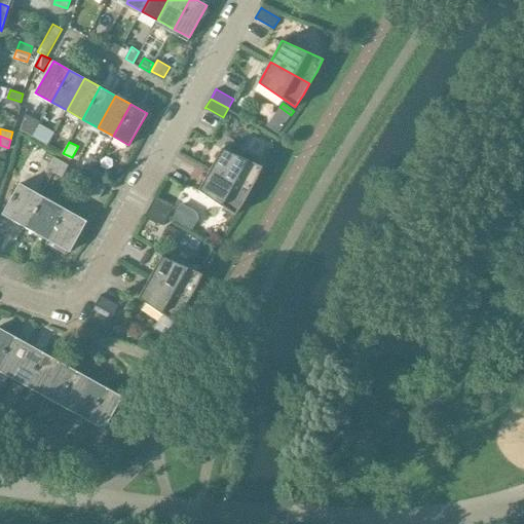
[(262,165),(222,148),(211,169),(250,191),(256,179),(262,165)]
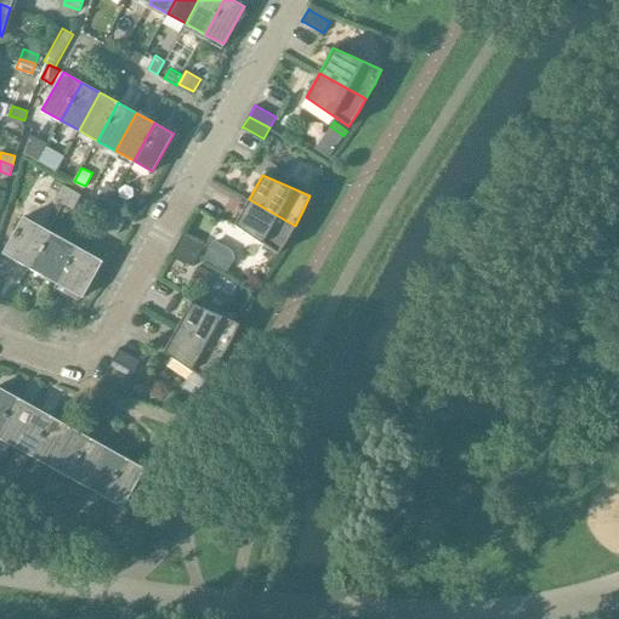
[(58,199),(67,204),(74,189),(66,185),(58,199)]
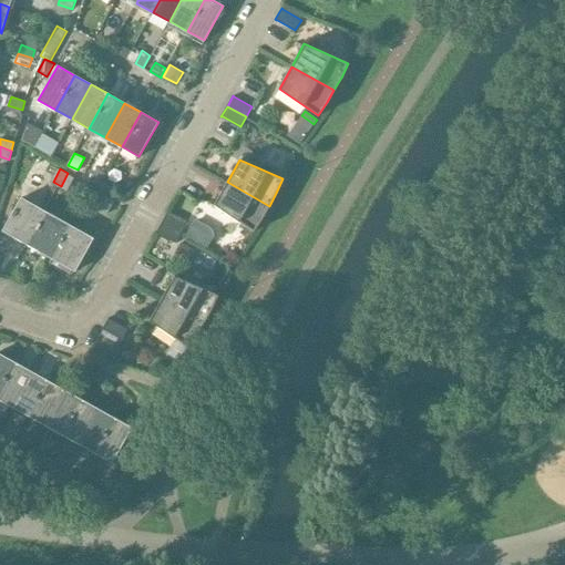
[(68,173),(61,186),(68,189),(74,177),(68,173)]
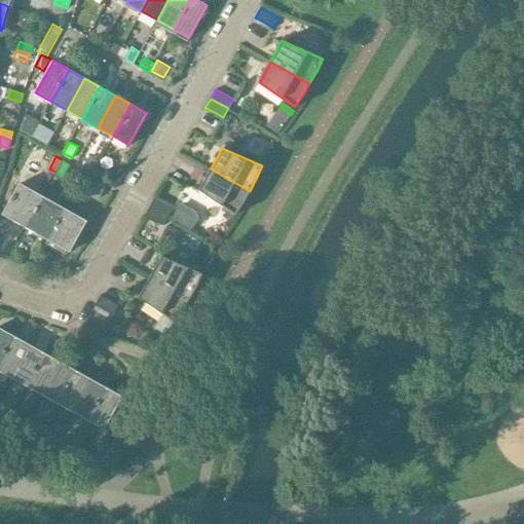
[(250,191),(211,169),(198,189),(235,215),(244,202),(250,191)]
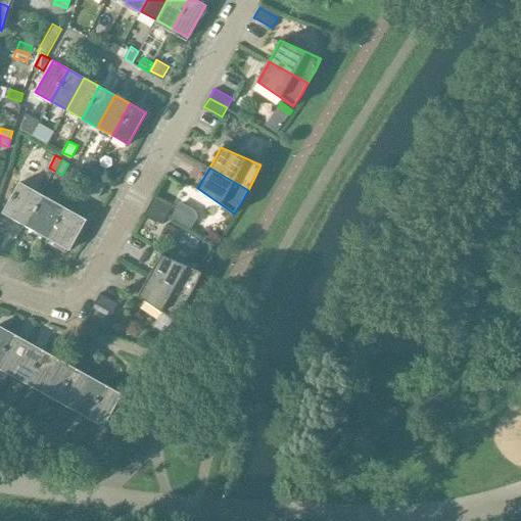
[(99,196),(105,187),(106,185),(98,181),(91,192),(99,196)]
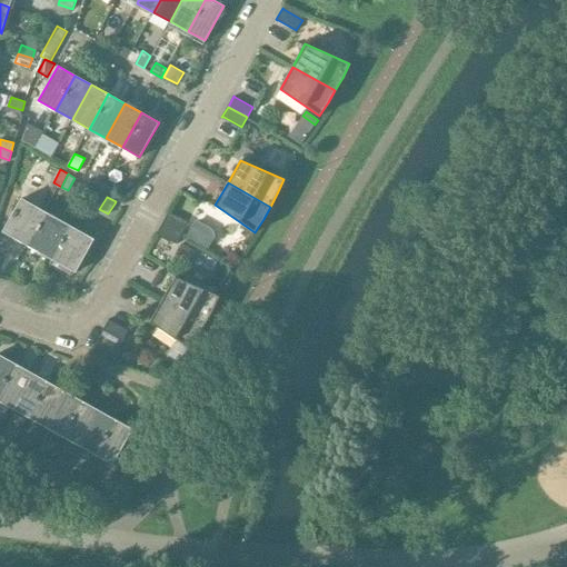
[(21,198),(2,231),(28,245),(46,212),(21,198)]
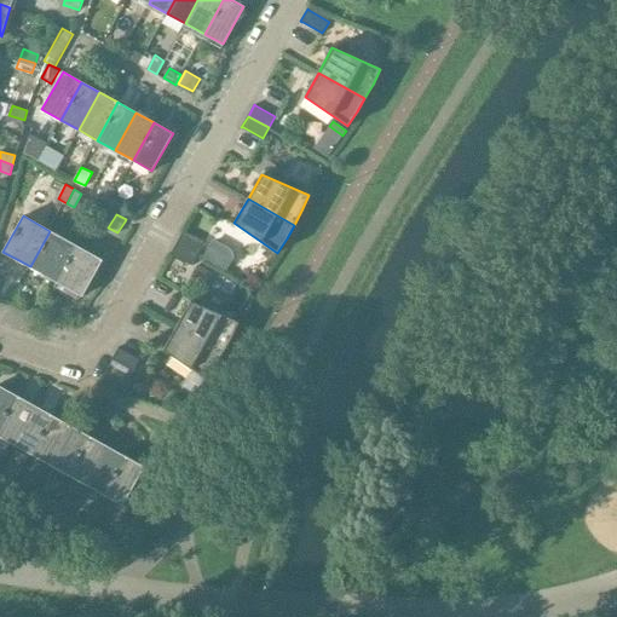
[(50,231),(30,266),(56,281),(76,246),(50,231)]
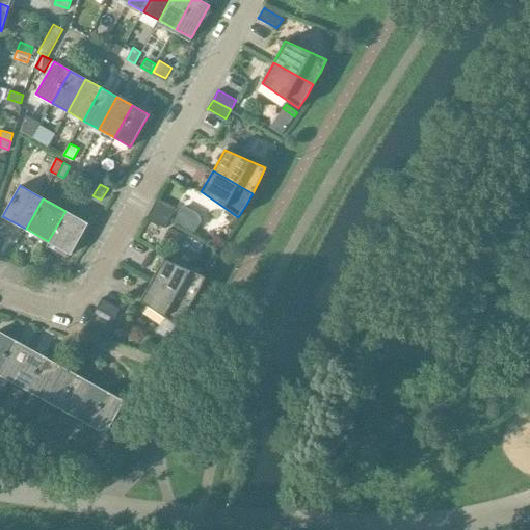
[(176,209),(158,200),(157,199),(152,208),(170,218),(176,209)]
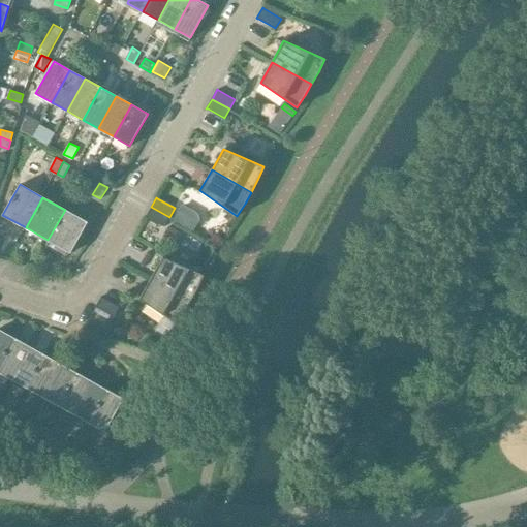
[(182,204),(176,215),(183,220),(190,208),(182,204)]
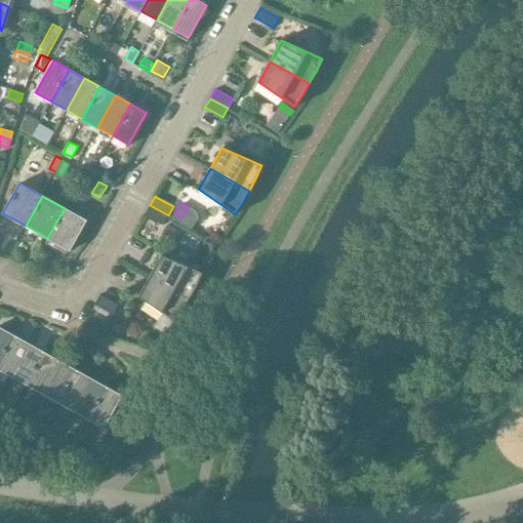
[(168,215),(150,205),(145,214),(146,215),(163,225),(168,215)]
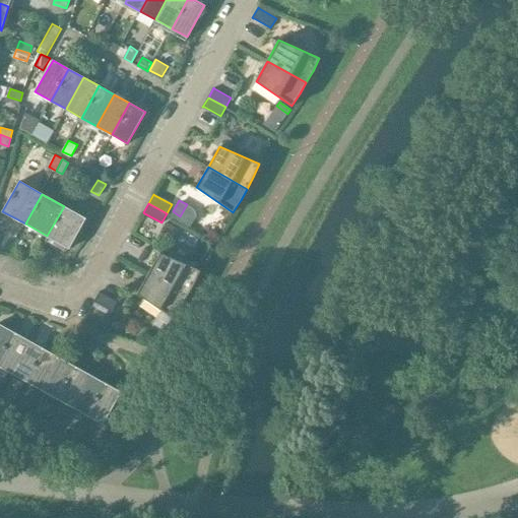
[(64,206),(47,236),(69,248),(85,218),(64,206)]
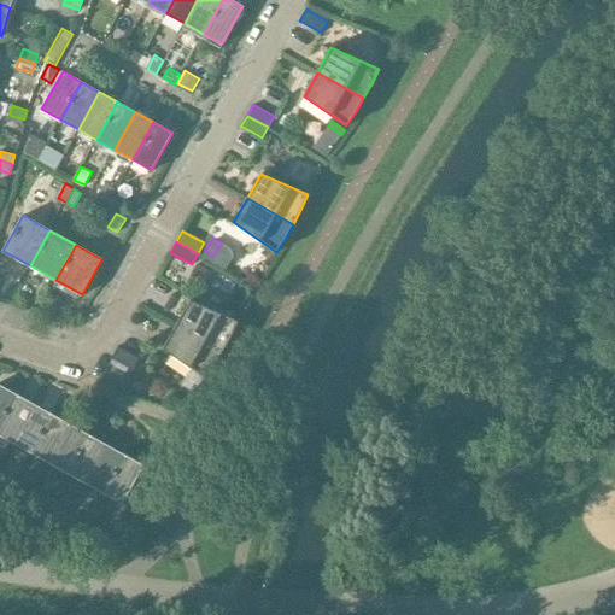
[(220,273),(212,285),(230,296),(238,282),(220,273)]
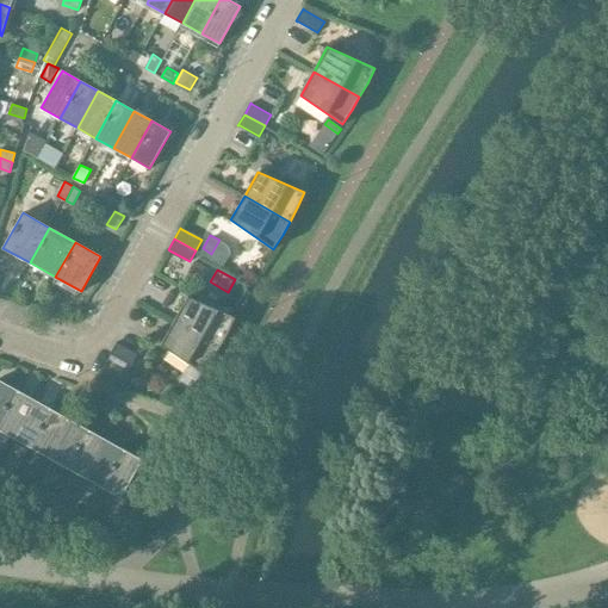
[(188,297),(174,321),(221,346),(228,333),(235,317),(188,297)]
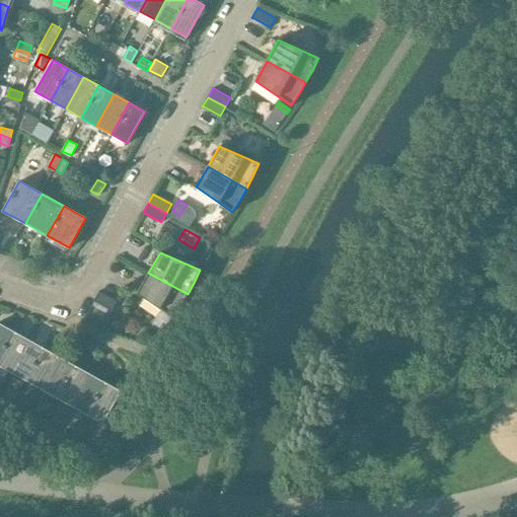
[(188,294),(148,273),(137,293),(172,317),(180,306),(188,294)]
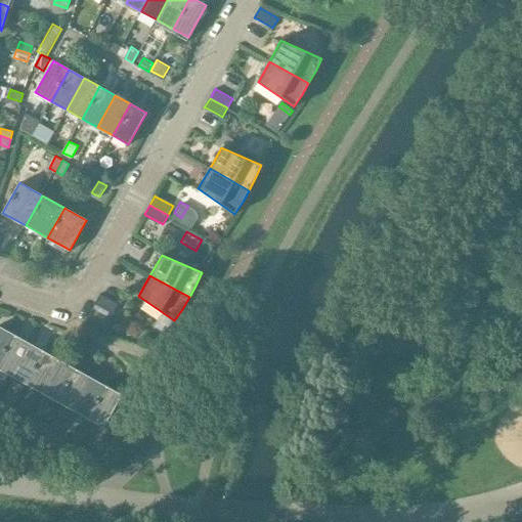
[(96,304),(113,313),(119,304),(101,294),(100,293),(95,303),(96,304)]
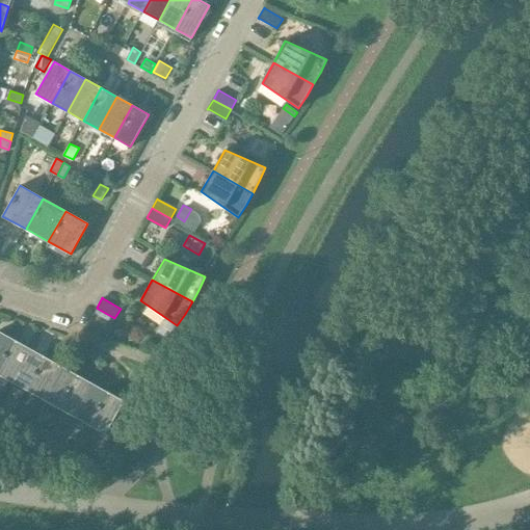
[(0,363),(14,339),(0,332),(0,363)]
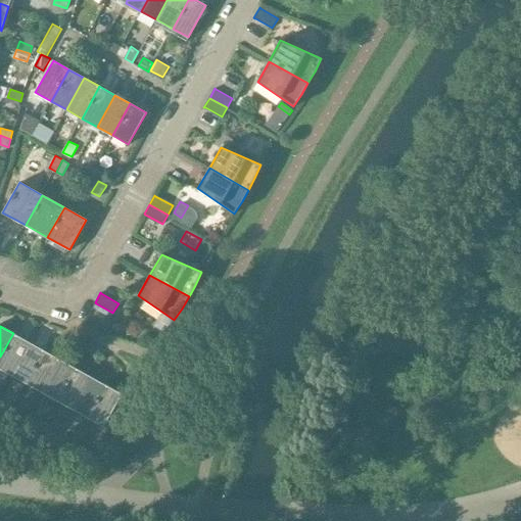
[(29,342),(13,333),(0,357),(0,368),(11,374),(29,342)]
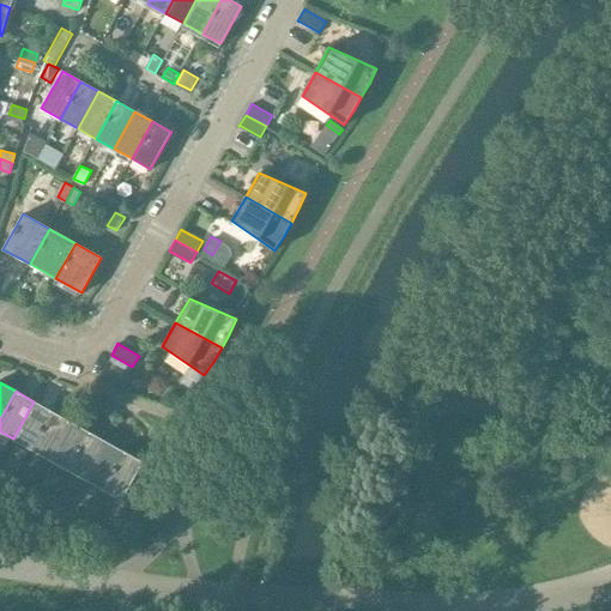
[(52,411),(34,401),(13,439),(31,449),(52,411)]
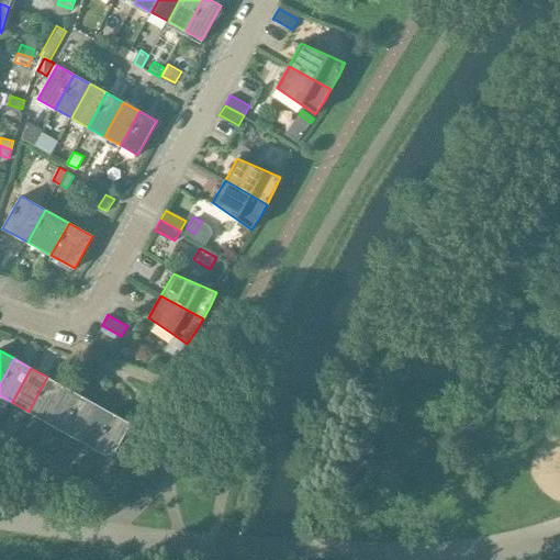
[(64,385),(47,377),(29,412),(44,421),(64,385)]
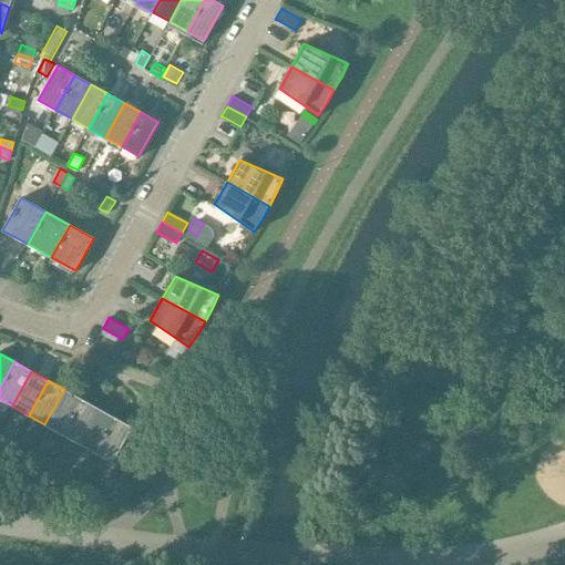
[(81,399),(64,389),(44,424),(62,433),(81,399)]
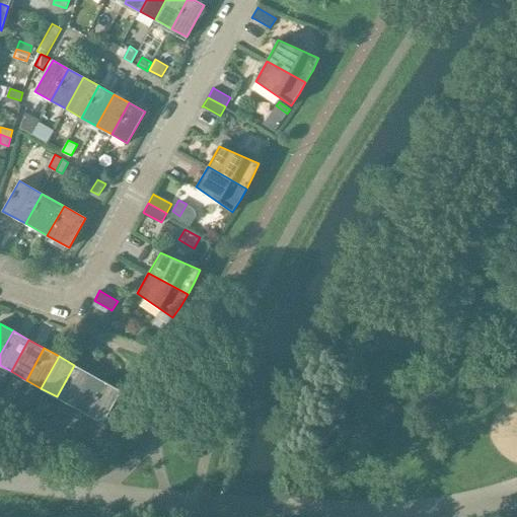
[(89,373),(74,365),(57,396),(71,405),(89,373)]
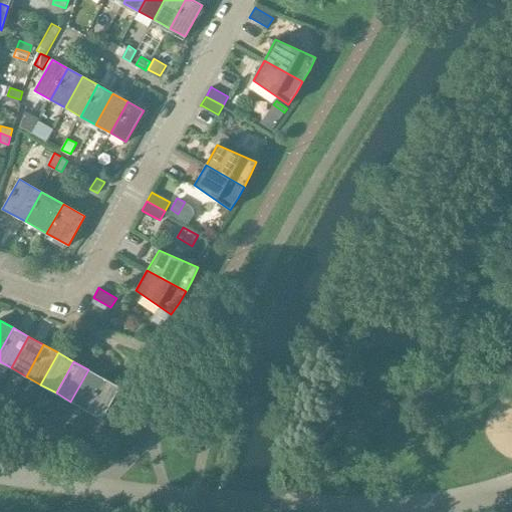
[(103,378),(88,369),(70,402),(86,410),(103,378)]
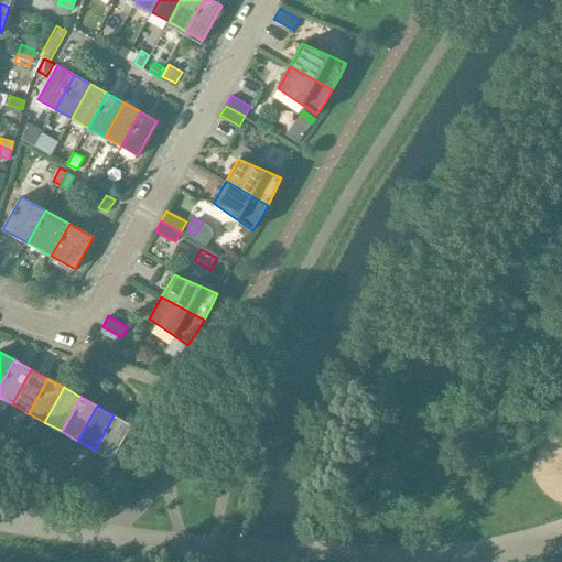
[(131,424),(114,415),(95,450),(111,460),(131,424)]
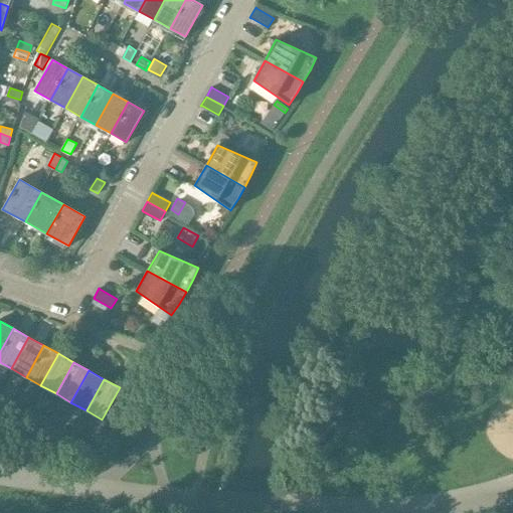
[(12,400),(4,395),(0,402),(0,408),(5,412),(12,400)]
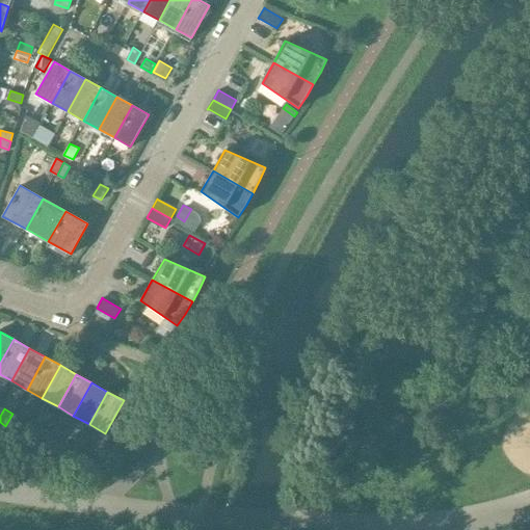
[(22,424),(11,418),(6,427),(18,432),(22,424)]
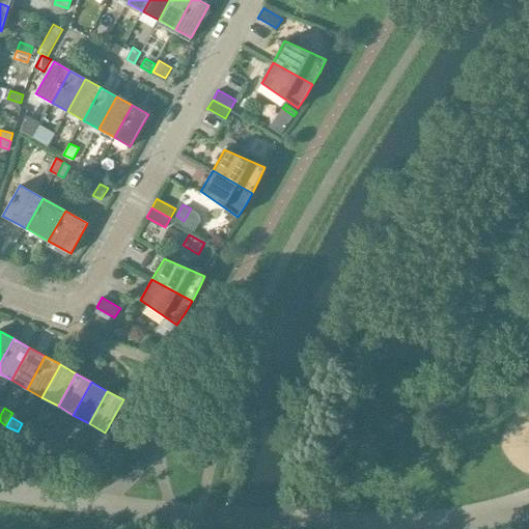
[(30,439),(37,443),(45,430),(36,426),(30,439)]
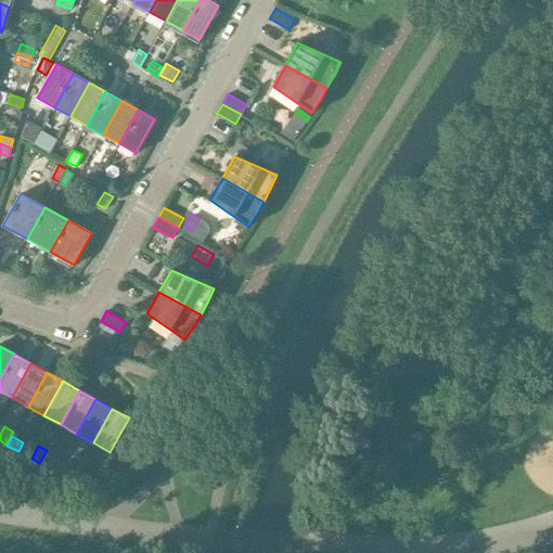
[(54,454),(47,450),(39,463),(48,467),(54,454)]
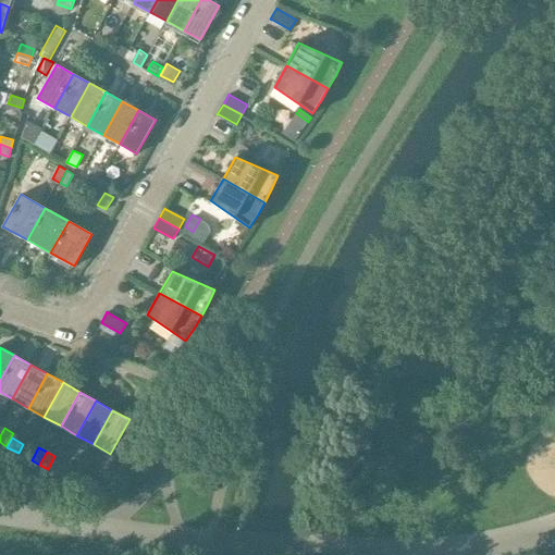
[(64,478),(72,482),(78,470),(71,466),(64,478)]
